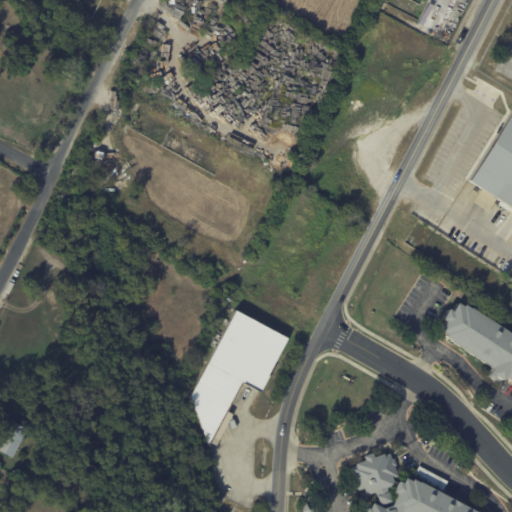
[(511,209),(468,181),(511,111),(511,209)]
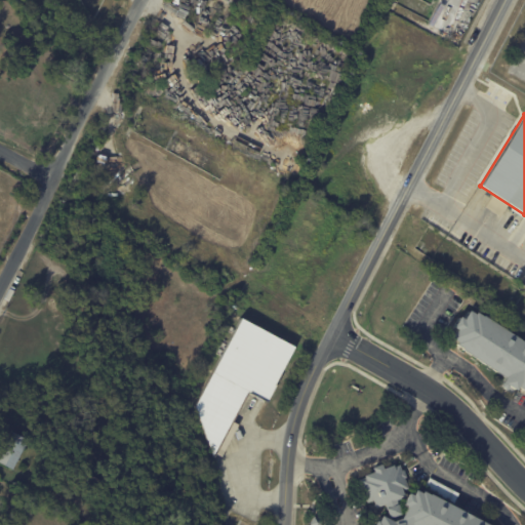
[(458,295),(467,301),(448,328),(439,322),(457,295),(458,295)]
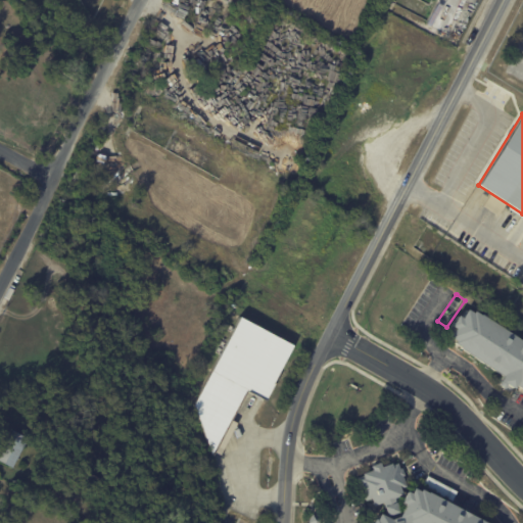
[(483,315),(522,340),(522,387),(517,383),(514,388),(507,383),(504,387),(500,384),(505,376),(456,343),(457,340),(450,336),(457,328),(453,326),(459,316),(463,318),(469,308),(474,313),(475,311),(482,316),(483,315)]
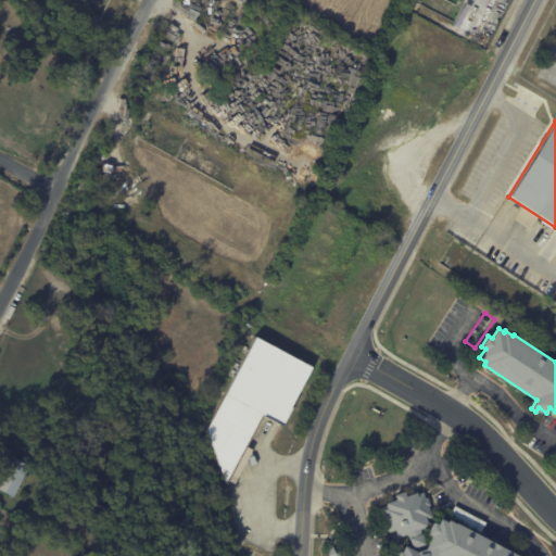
[(282,421),(266,413),(264,416),(262,415),(245,446),(253,451),(236,484),(227,480),(225,484),(205,431),(255,338),(313,368),(283,421),(282,421)]
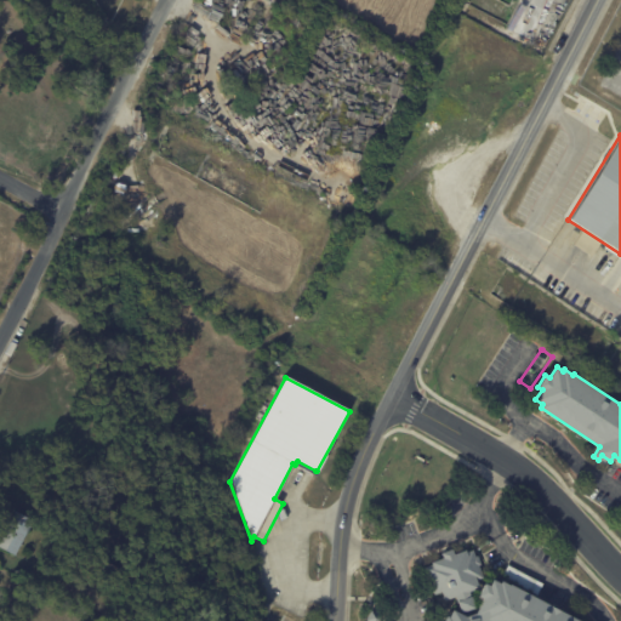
[(32,523),(16,556),(0,547),(0,537),(13,511),(33,520),(32,523)]
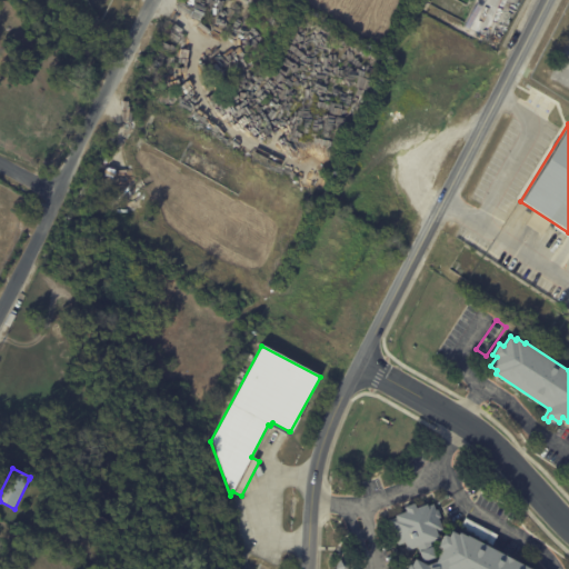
[(387,518),(393,516),(392,515),(403,510),(402,506),(411,502),(413,507),(425,503),(425,505),(431,502),(433,509),(436,508),(438,516),(436,517),(440,528),(433,530),(437,538),(427,541),(432,556),(419,560),(415,546),(405,549),(402,541),(396,543),(387,518)]
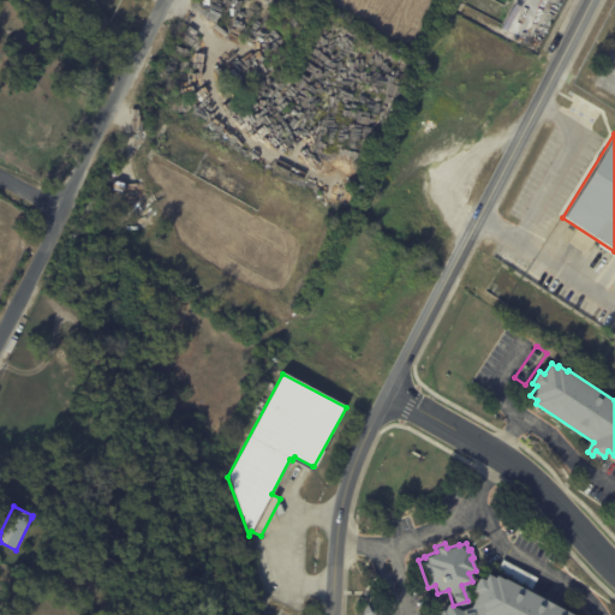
[(501,557),(535,575),(529,586),(495,568),(501,557)]
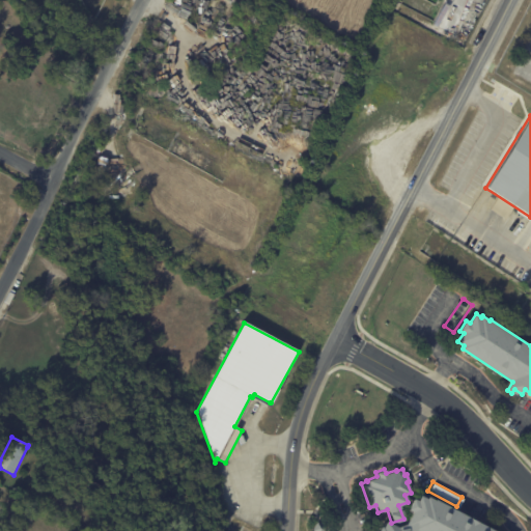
[(427,496),(434,499),(435,498),(497,530),(375,530),(379,526),(381,527),(384,521),(395,527),(404,524),(411,511),(407,508),(412,498),(416,500),(419,495),(425,498),(426,496),(427,496)]
